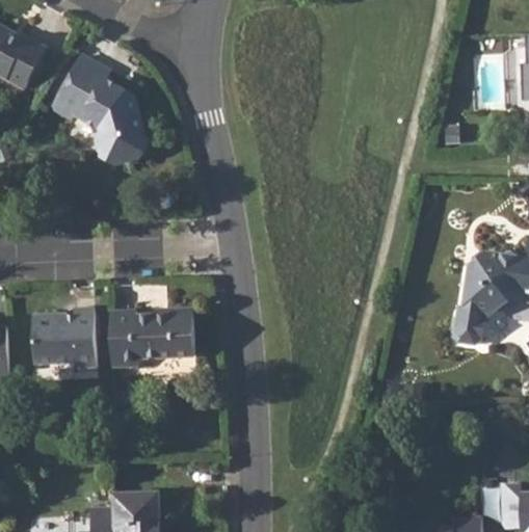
[(0,75),(24,89),(47,49),(24,35),(20,42),(11,36),(12,33),(0,26),(0,75)]
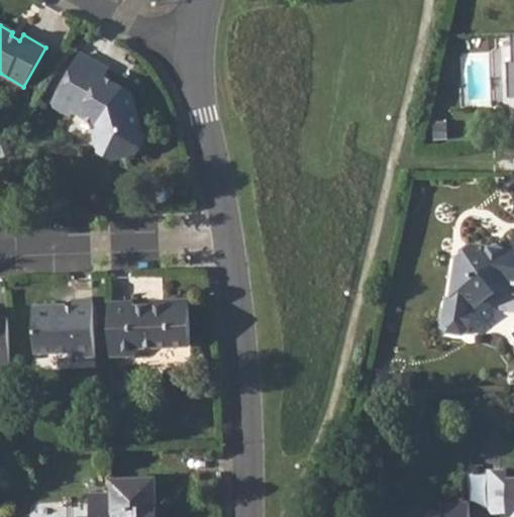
[(513,32),(505,33),(506,60),(499,61),(501,102),(513,101),(513,32)]
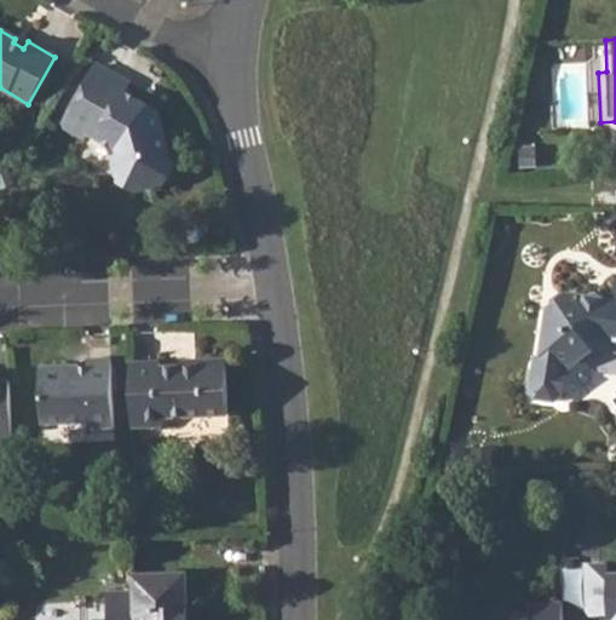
[(95,65),(63,121),(119,153),(111,164),(116,184),(132,194),(162,184),(168,170),(161,141),(155,138),(153,130),(156,126),(153,114),(119,95),(125,85),(95,65)]
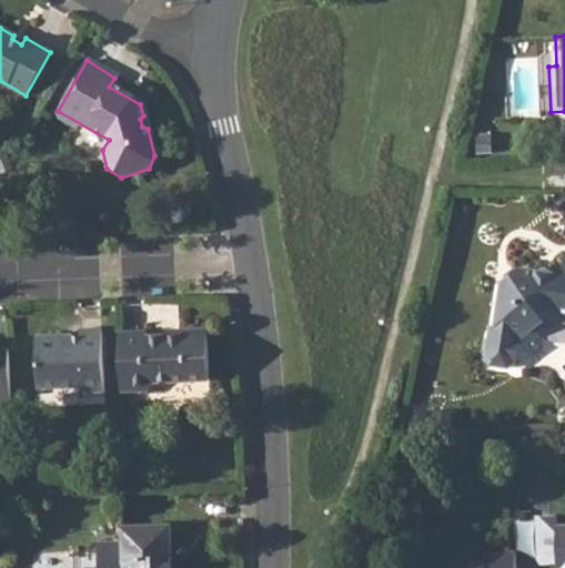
[(496,288),(493,331),(524,334),(540,324),(553,325),(554,316),(564,317),(564,269),(560,269),(558,277),(516,274),(515,283),(506,290),(496,288)]
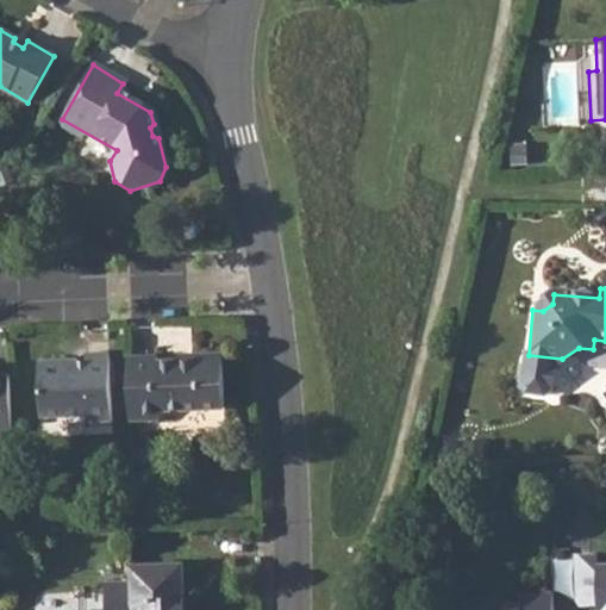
[(64,359),(35,360),(37,417),(86,416),(86,423),(107,423),(106,352),(82,353),(82,363),(64,362),(64,359)]
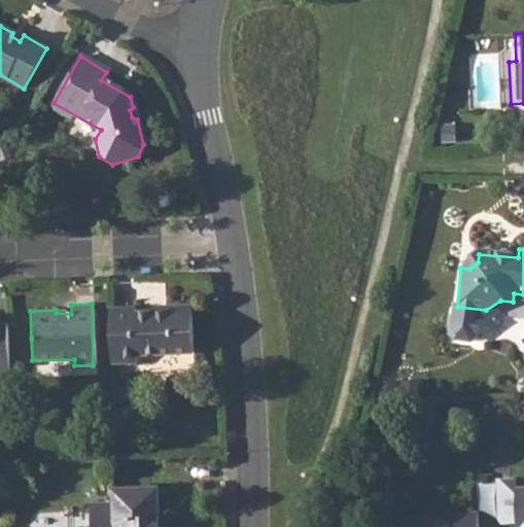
[(190,307),(107,309),(109,363),(136,362),(136,355),(193,353),(190,307)]
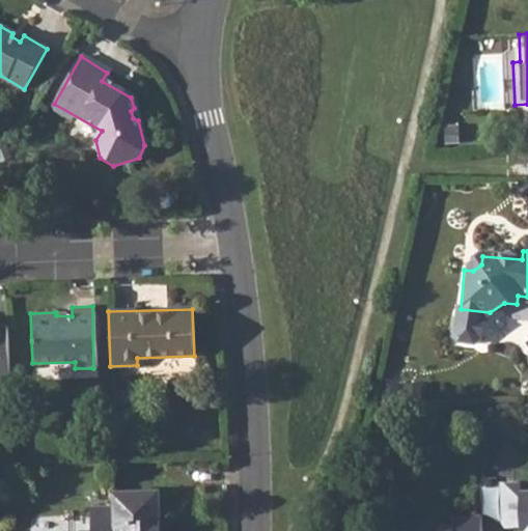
[(516,483),(498,484),(499,528),(517,528),(517,530),(527,530),(527,490),(516,491),(516,483)]
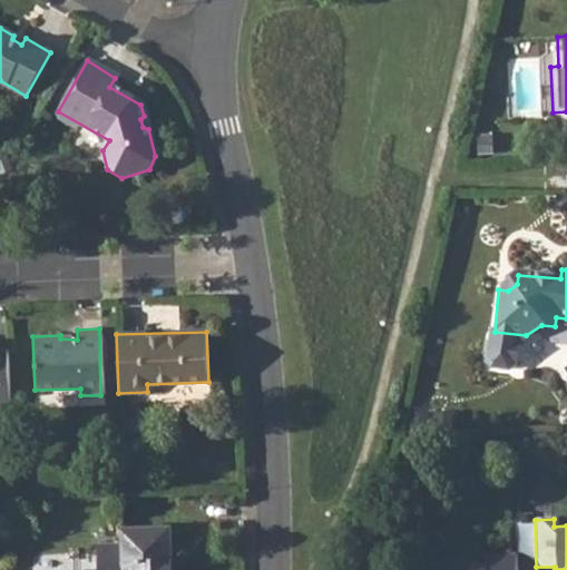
[(168,529),(118,530),(119,540),(119,550),(119,569),(162,569),(162,562),(169,561),(168,529)]
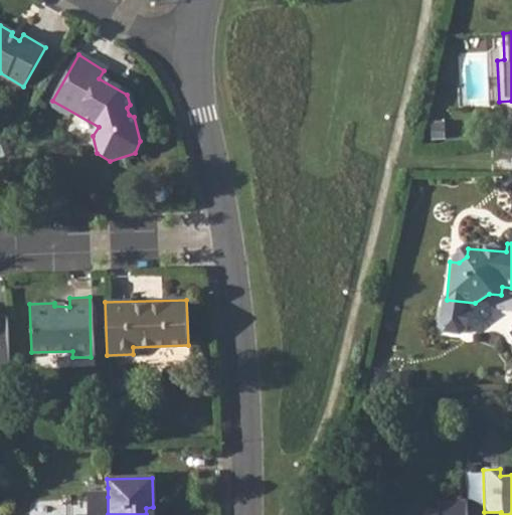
[(108,514),(108,497),(87,497),(87,514),(108,514)]
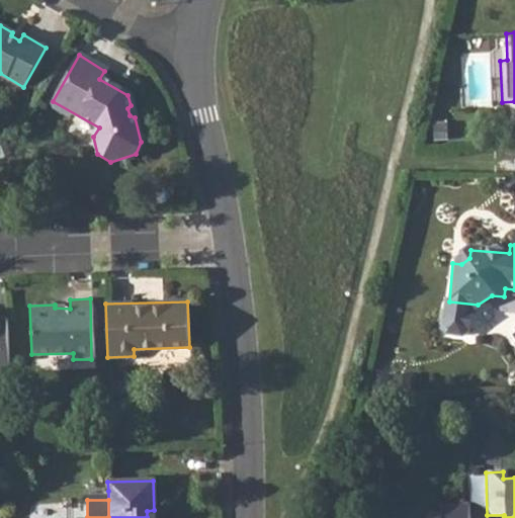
[(463,517),(463,504),(432,505),(432,516),(414,517),(410,514),(398,514),(394,517),(463,517)]
